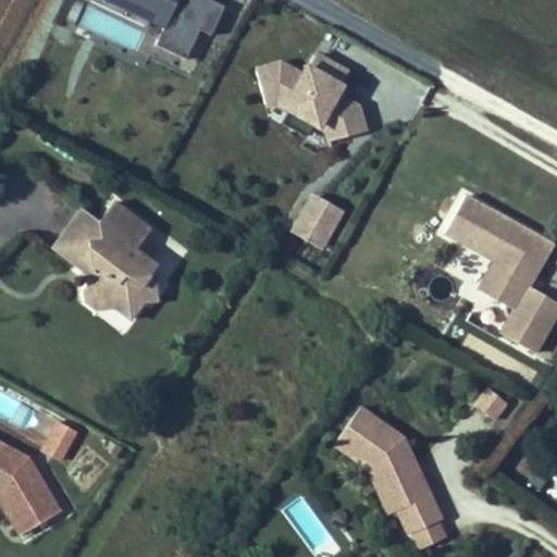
[(212,37),(225,9),(207,0),(89,0),(163,34),(156,49),(186,62),(200,32),(212,37)]
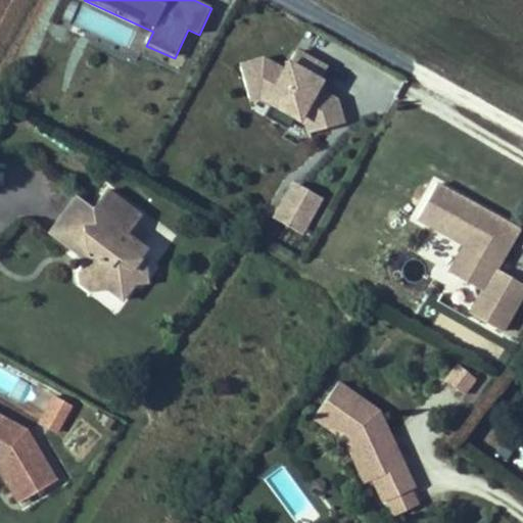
[(301,127),(303,122),(307,135),(345,124),(338,98),(321,90),(325,82),(322,81),(329,66),(295,49),(288,63),(286,61),(282,67),(262,57),(237,64),(250,104),(259,101),(264,103),(263,105),(301,127)]
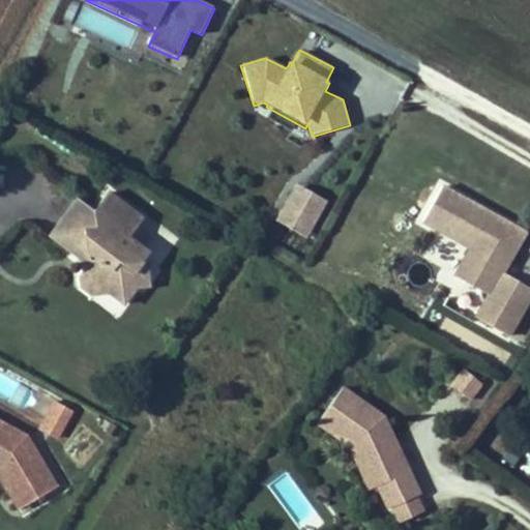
[(307,239),(327,203),(294,184),(274,222),(307,239)]
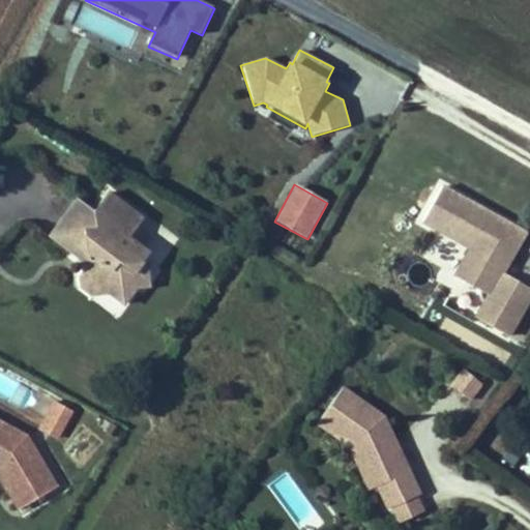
[(529,303),(529,288),(505,275),(528,233),(443,187),(421,227),(466,251),(452,275),(487,294),(473,319),(511,339),(529,303)]
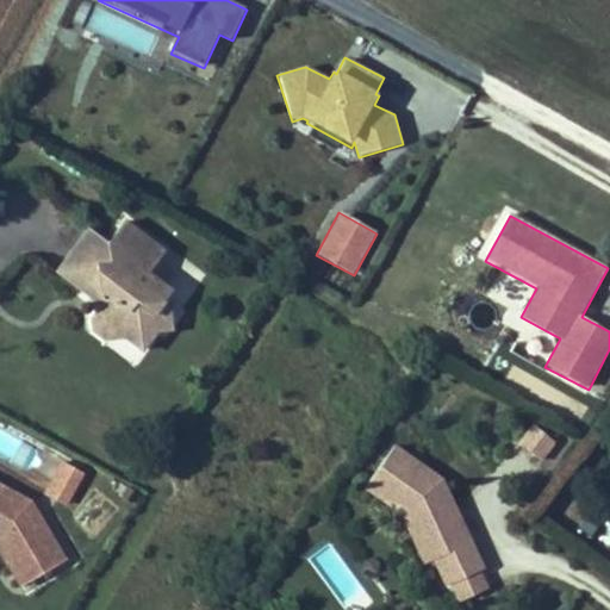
[(93,334),(106,344),(125,341),(142,353),(154,336),(153,317),(166,299),(169,293),(147,275),(163,254),(123,224),(106,247),(87,232),(56,275),(72,286),(86,279),(109,296),(100,307),(91,321),(93,334)]
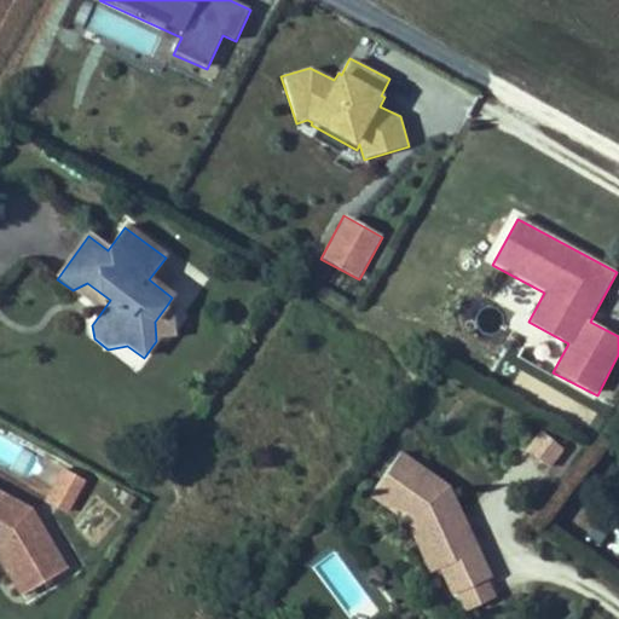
[(87,283),(73,290),(102,312),(110,300),(87,283)]
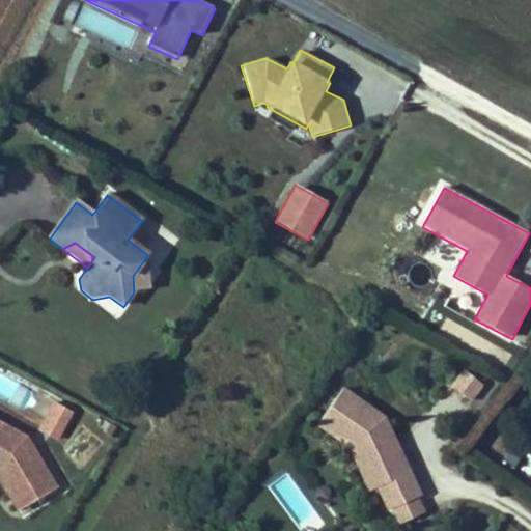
[(148,287),(144,260),(133,276),(134,292),(148,287)]
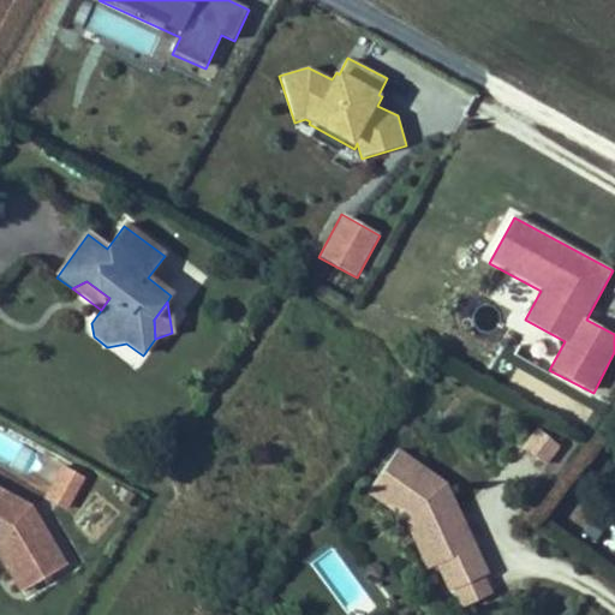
[(519,448),(545,469),(561,448),(535,428),(519,448)]
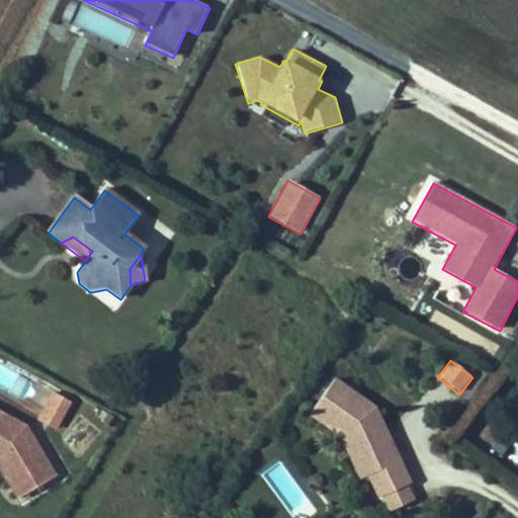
[(416,501),(409,486),(413,485),(376,407),(335,379),(309,418),(338,437),(370,504),(381,499),(389,513),(416,501)]
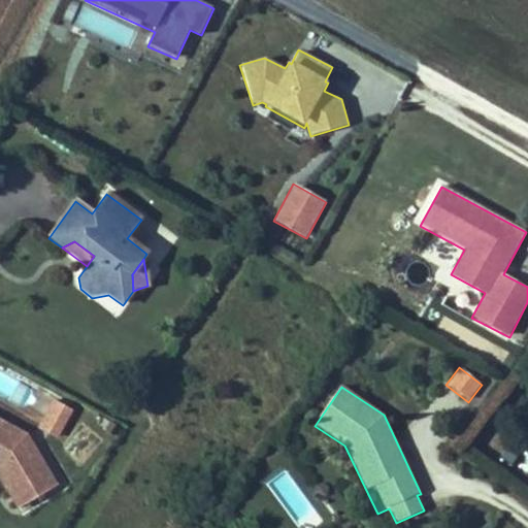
[(73,410),(54,400),(39,427),(58,438),(73,410)]
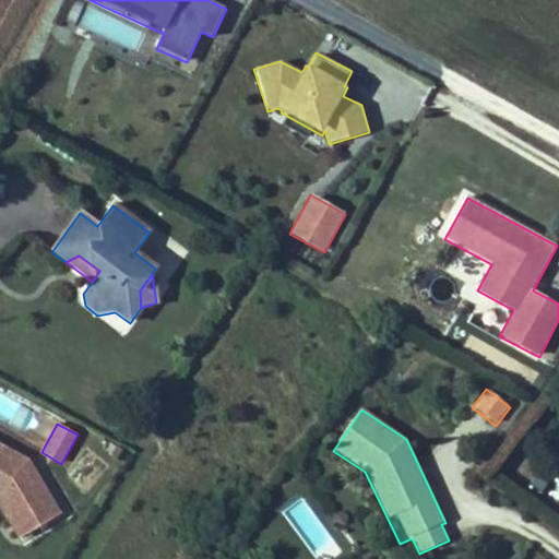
[(0,510),(18,540),(61,514),(30,460),(0,443),(0,510)]
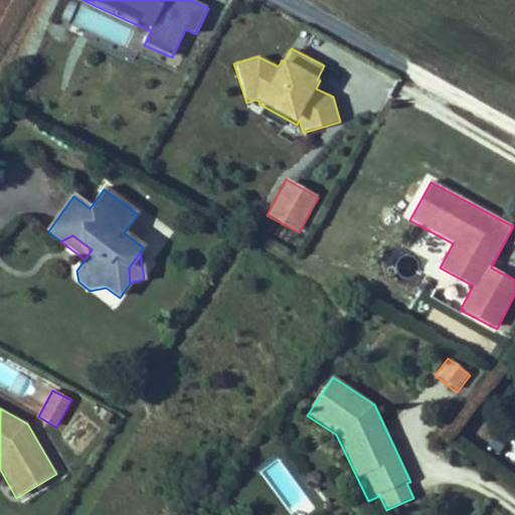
[(503,446),(493,439),(485,451),(495,458),(503,446)]
